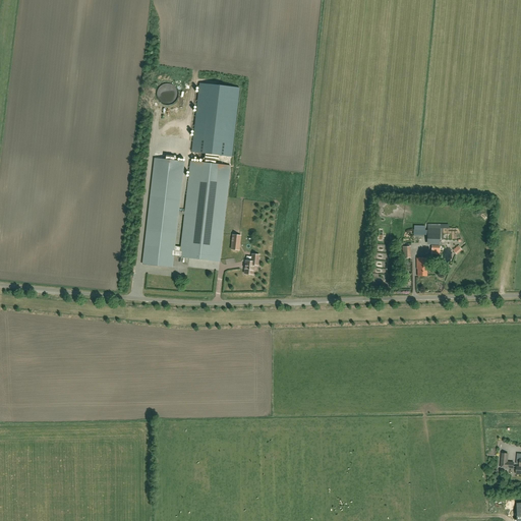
[(179,256),(179,257),(220,262),(230,166),(215,165),(216,160),(218,160),(219,156),(231,157),(239,89),(199,83),(191,153),(210,155),(210,159),(209,164),(190,162),(180,250),(174,249),(184,162),(176,161),(177,157),(173,156),(173,161),(155,159),(142,265),(172,268),(174,255),(179,256)]
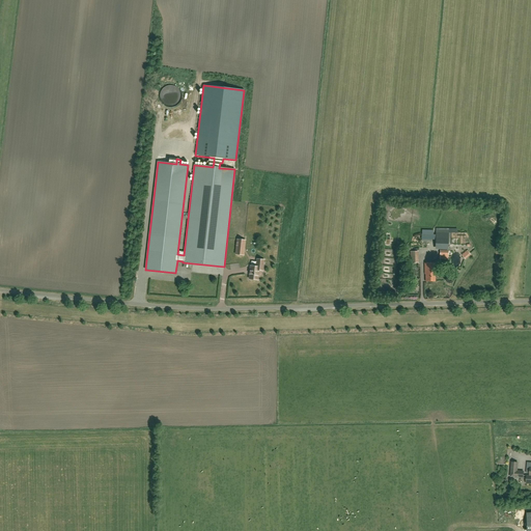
[(436,250),(448,250),(448,232),(436,232),(436,250)]
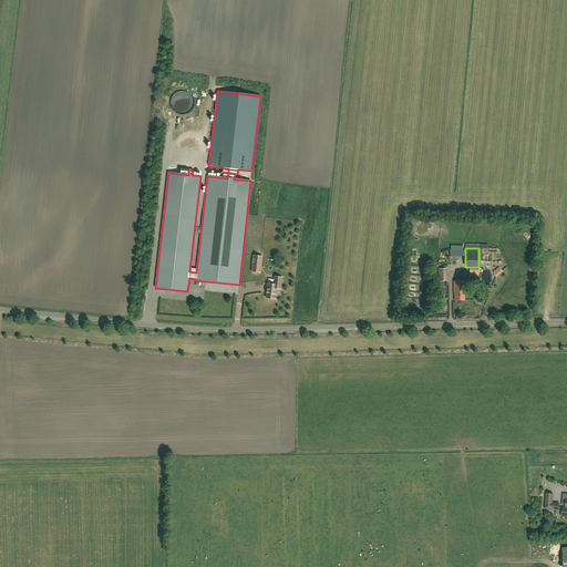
[(260,272),(263,257),(254,256),(251,271),(260,272)]
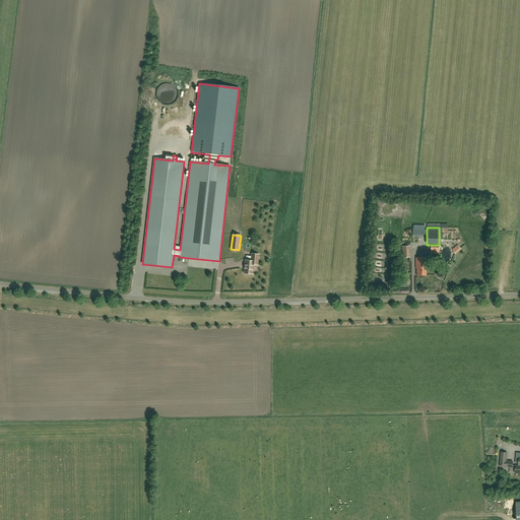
[(245,261),(244,266),(244,269),(245,269),(244,273),(253,274),(254,265),(257,265),(259,255),(252,254),(251,261),(245,261)]
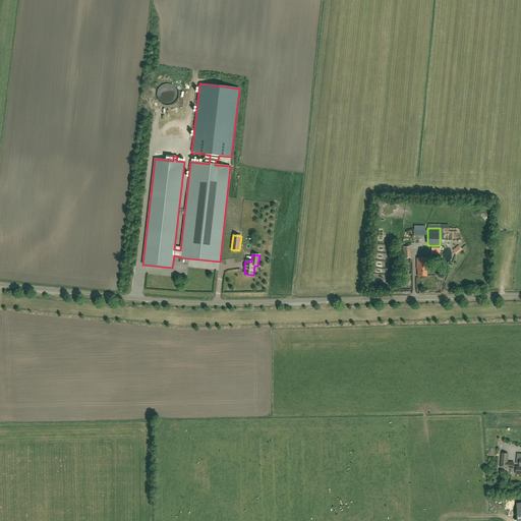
[(427,268),(427,257),(417,258),(417,269),(418,277),(427,276),(427,268)]
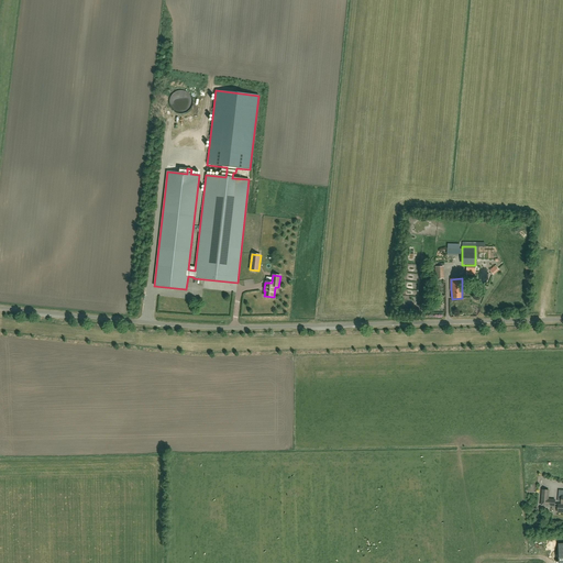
[(542,489),(542,494),(541,505),(559,506),(558,511),(562,511),(562,489),(559,490),(559,495),(562,495),(561,504),(559,504),(555,504),(555,499),(548,499),(549,490),(542,489)]
